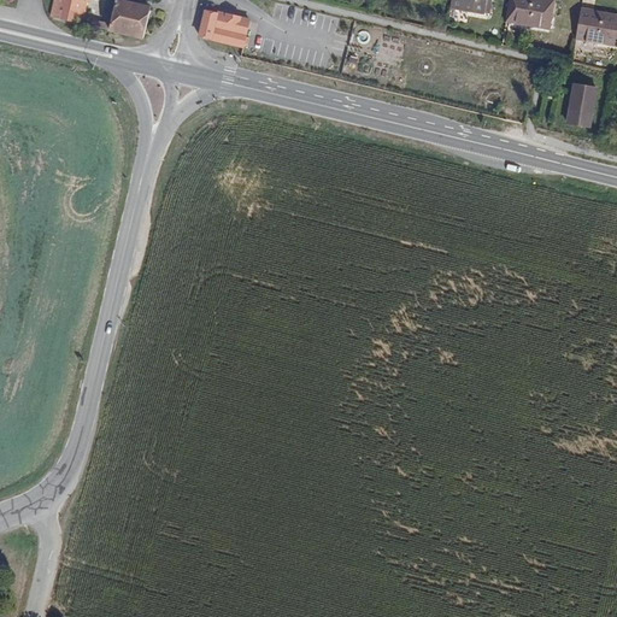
[(82,16),(86,0),(56,0),(52,17),(86,25),(88,19),(88,18),(82,16)]
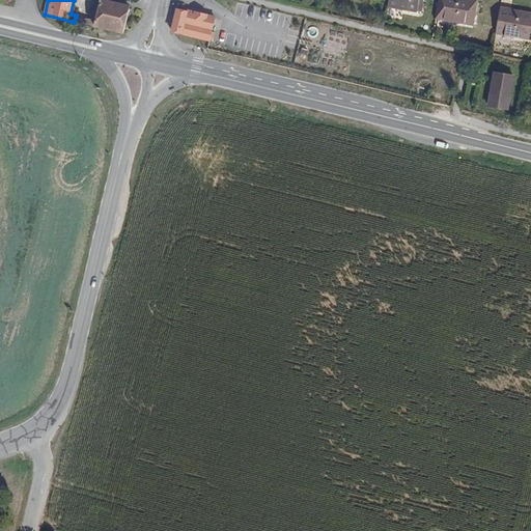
[(417,12),(419,0),(388,0),(387,7),(417,12)]
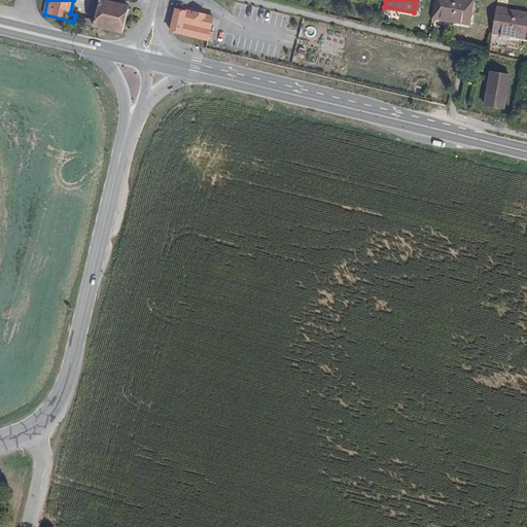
[(470,26),(475,0),(433,0),(431,19),(470,26)]
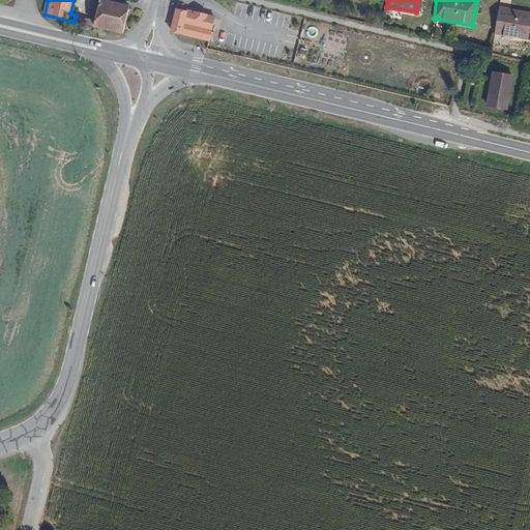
[(121,33),(128,7),(101,1),(96,22),(95,27),(121,33)]
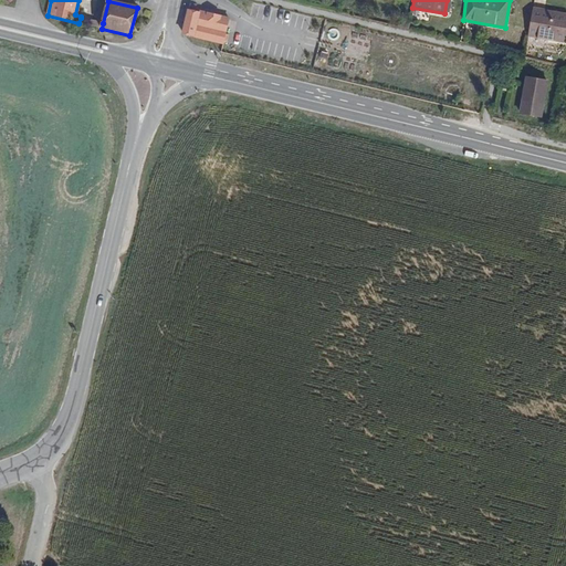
[(564,43),(565,29),(565,13),(534,8),(528,37),(564,43)]
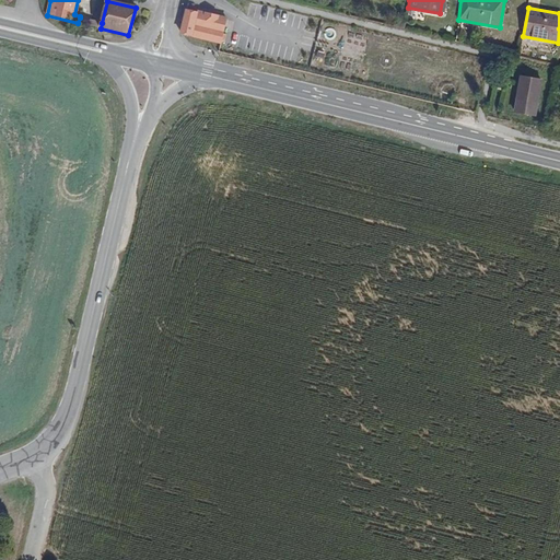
[(224,32),(195,24),(198,13),(186,10),(181,34),(221,44),(222,41),(224,42),(226,34),(223,34),(224,32)]
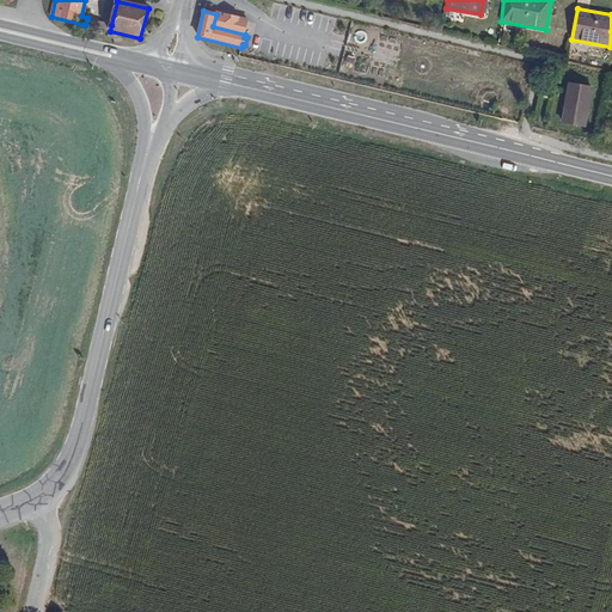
[(585,127),(592,89),(570,84),(563,122),(585,127)]
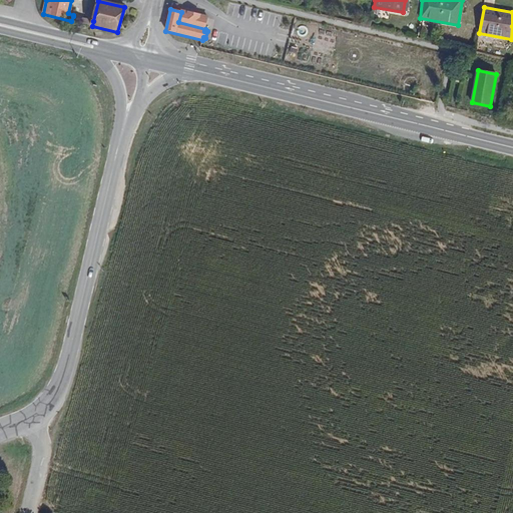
All buildings are outlined.
